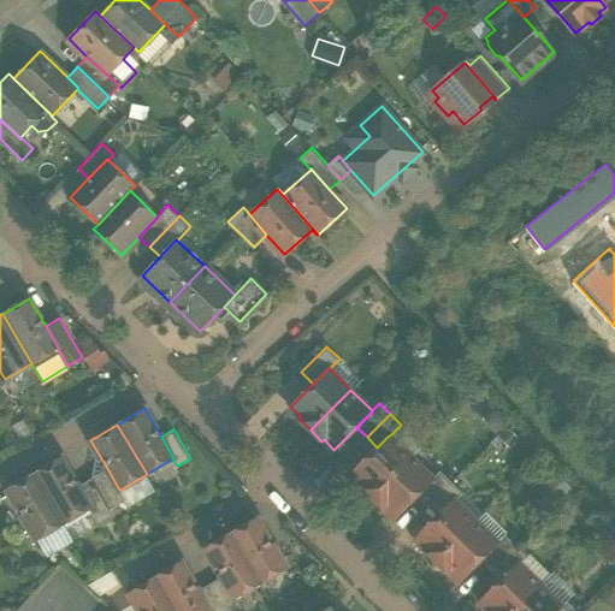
[(377,448),(352,474),(361,484),(360,486),(371,497),(411,457),(390,435),(389,435),(377,448)]
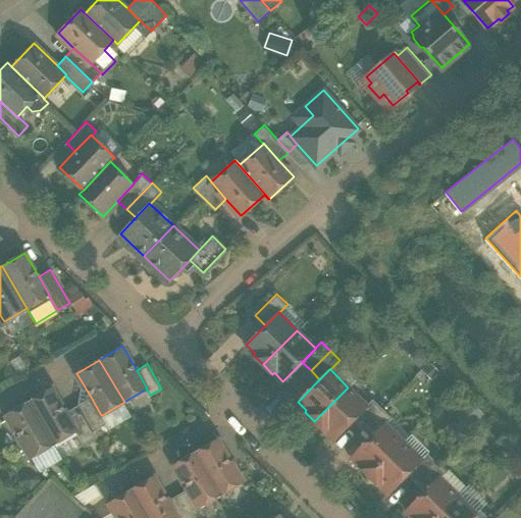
[(66,411),(52,387),(30,401),(54,443),(76,430),(76,429),(66,411)]
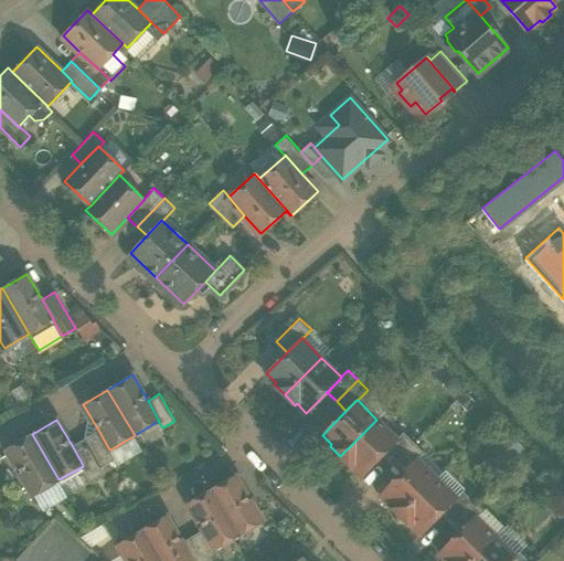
[(376,420),(340,456),(351,467),(352,465),(362,475),(383,454),(397,438),(396,438),(376,420)]
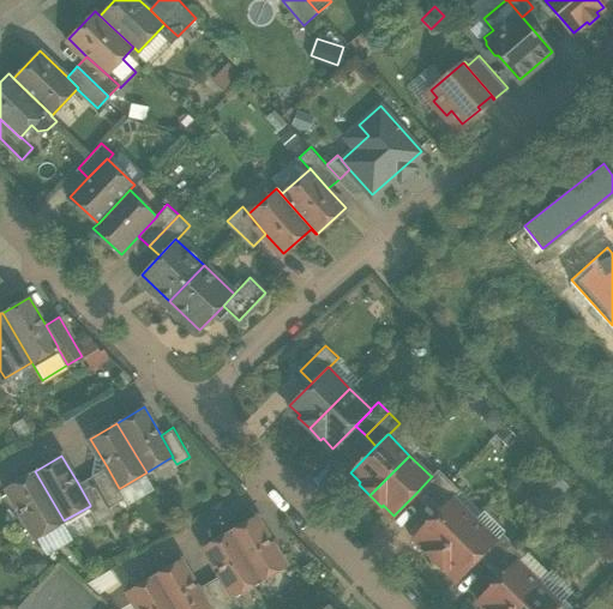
[(119,488),(107,466),(92,475),(110,506),(126,496),(120,488),(119,488)]
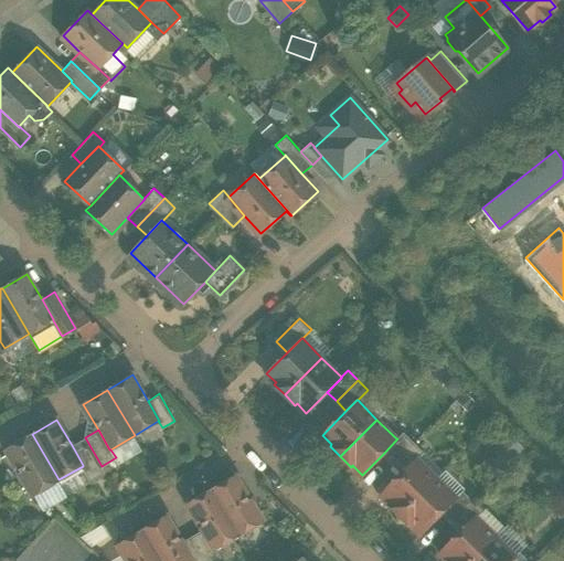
[(404,431),(396,438),(397,438),(383,454),(392,463),(414,441),(404,431)]
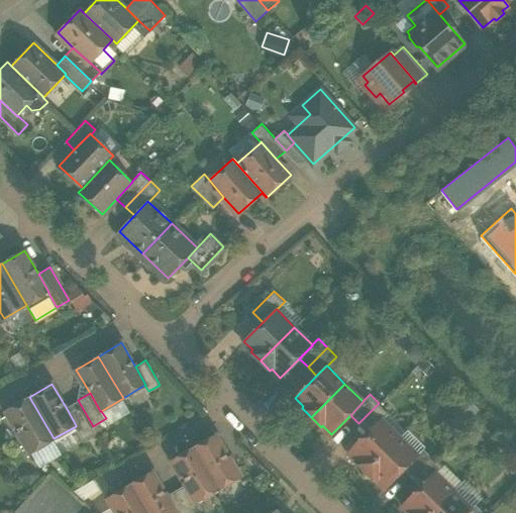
[(54,438),(29,397),(6,410),(31,451),(54,438)]
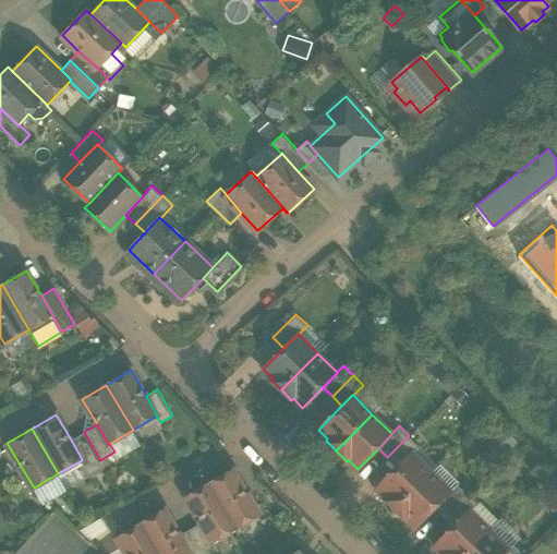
[(100,460),(84,432),(71,440),(82,459),(82,460),(89,473),(104,466),(100,460)]
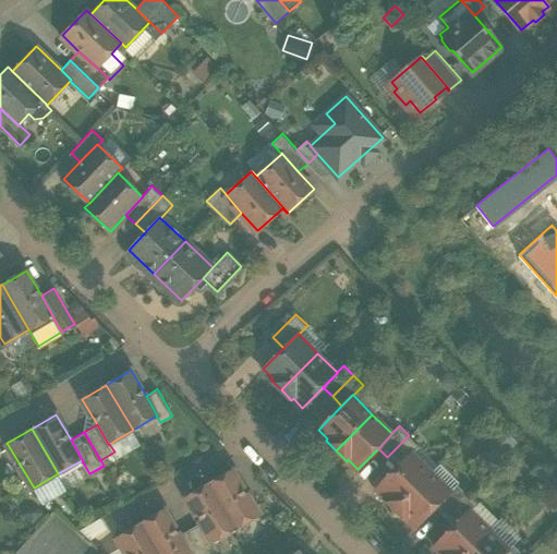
[(409,435),(387,457),(397,467),(411,452),(412,453),(419,445),(409,435)]
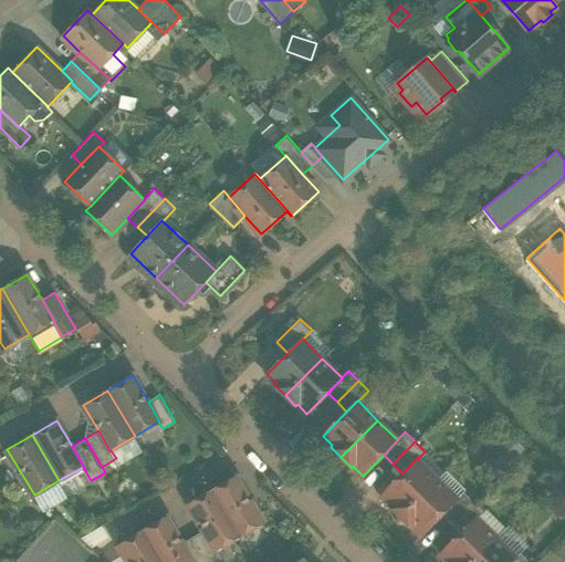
[(403,474),(382,493),(391,503),(390,506),(400,516),(437,478),(418,459),(417,458),(403,474)]
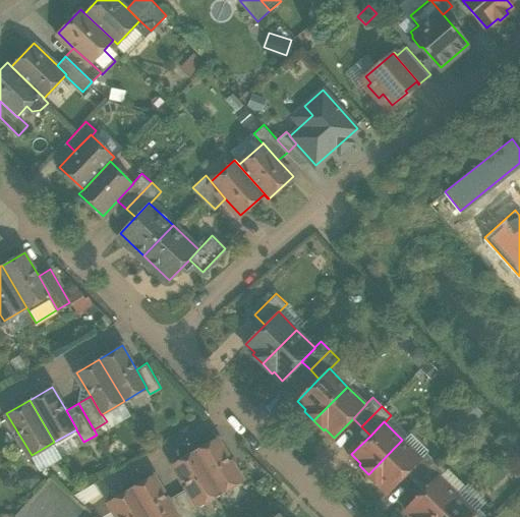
[(217,439),(195,451),(220,493),(241,480),(217,439)]
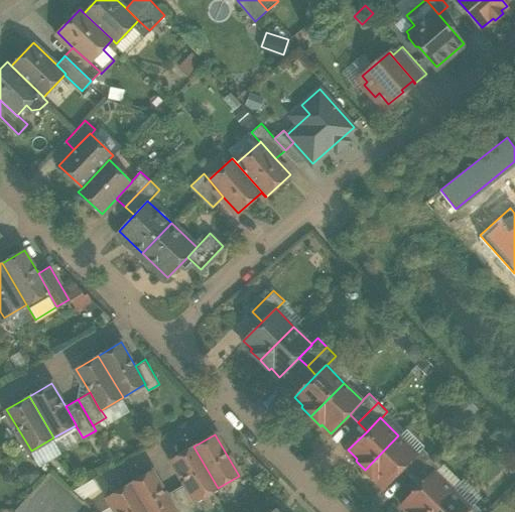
[(398,435),(365,470),(375,479),(376,478),(385,487),(403,468),(416,455),(416,454),(398,435)]
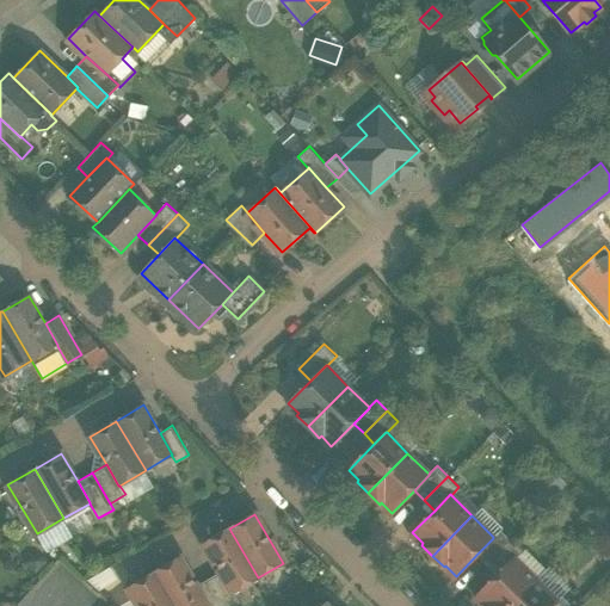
[(258,577),(229,529),(204,543),(221,570),(234,592),(258,577)]
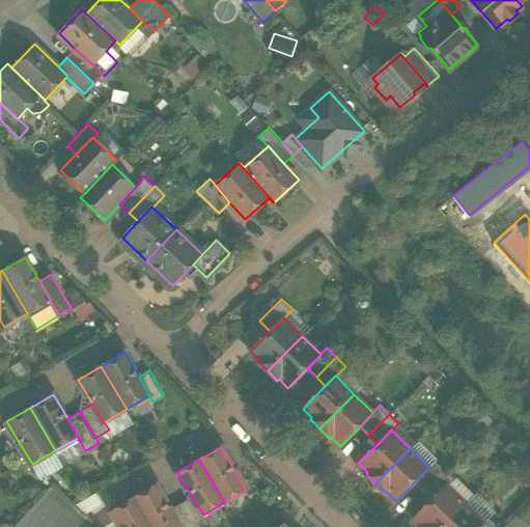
[(435,460),(428,467),(428,468),(415,481),(424,490),(444,469),(435,460)]
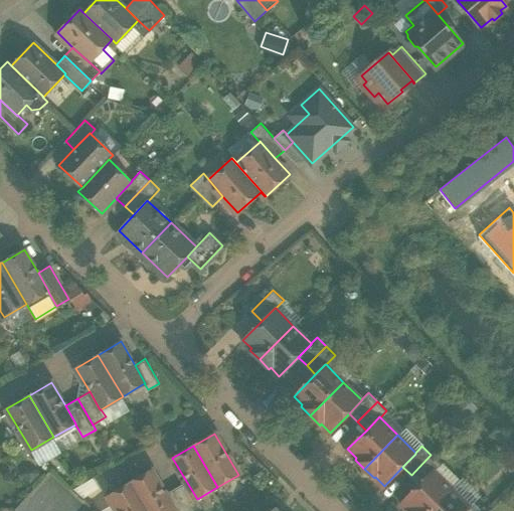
[(431,455),(411,475),(419,484),(433,470),(434,471),(441,464),(431,455)]
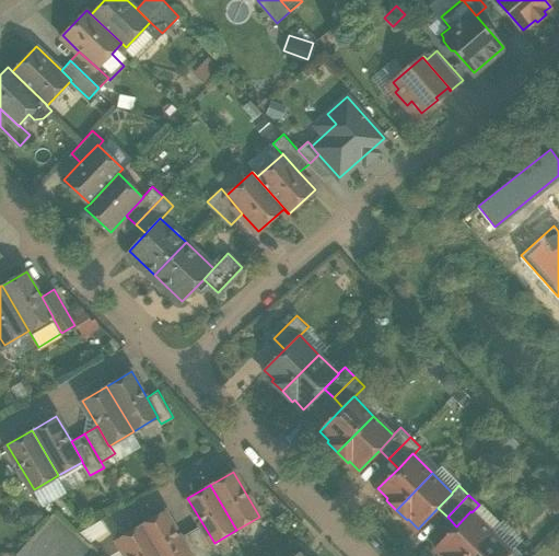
[(190,555),(179,536),(165,511),(141,524),(159,555),(190,555)]
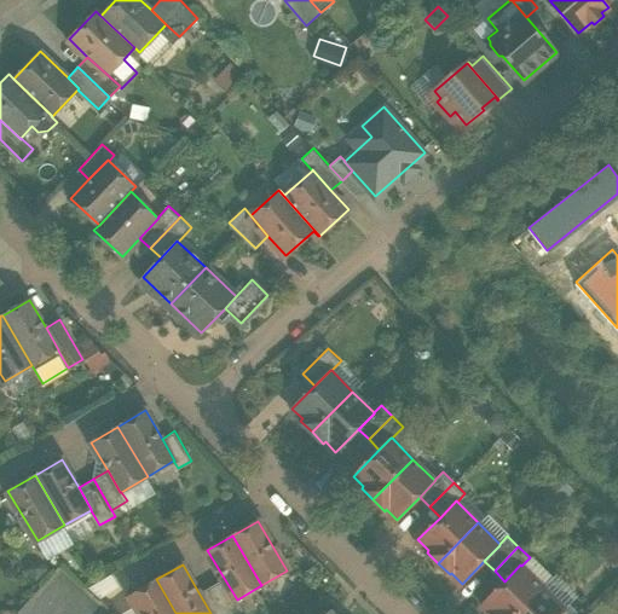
[(504,581),(483,603),(492,613),(515,613),(543,586),(521,566),(520,565),(504,581)]
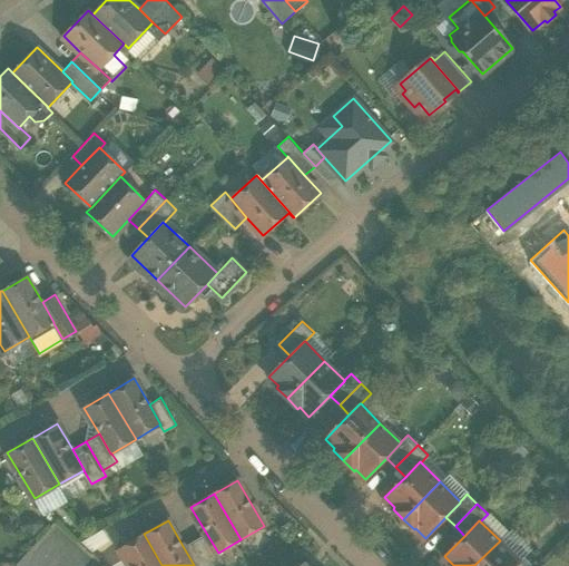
[(218,553),(206,533),(195,539),(209,565),(214,565),(224,560),(218,553)]
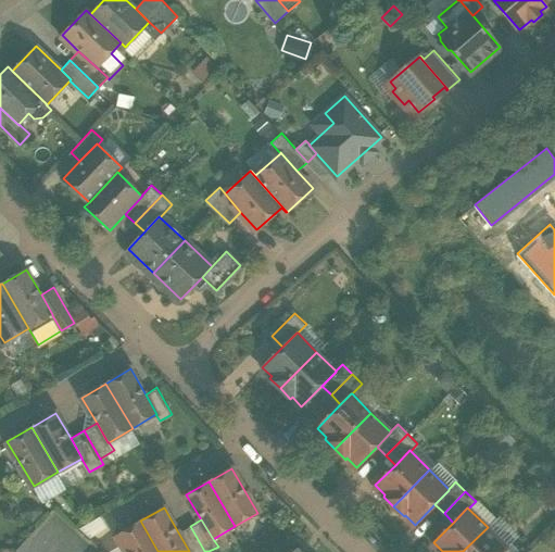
[(158,551),(140,521),(117,535),(127,551),(158,551)]
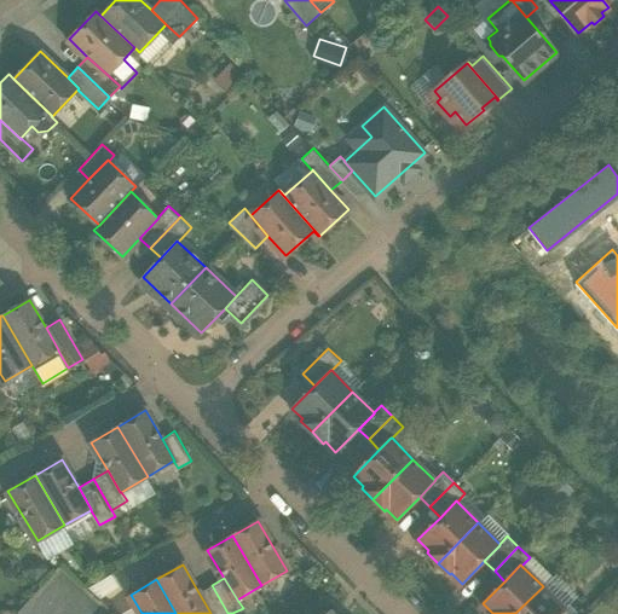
[(227,613),(212,585),(198,592),(211,613),(227,613)]
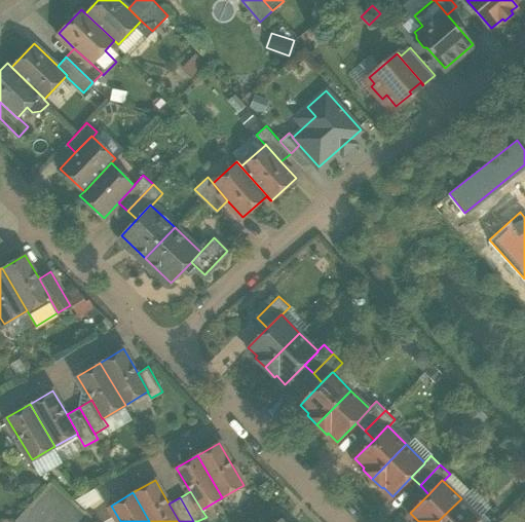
[(461,498),(438,521),(475,521),(480,517),(479,517),(461,498)]
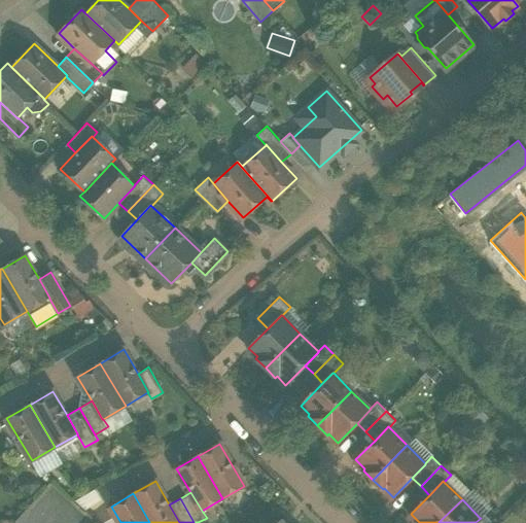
[(481,518),(476,522),(493,522),(494,522),(484,513),(480,518),(481,518)]
